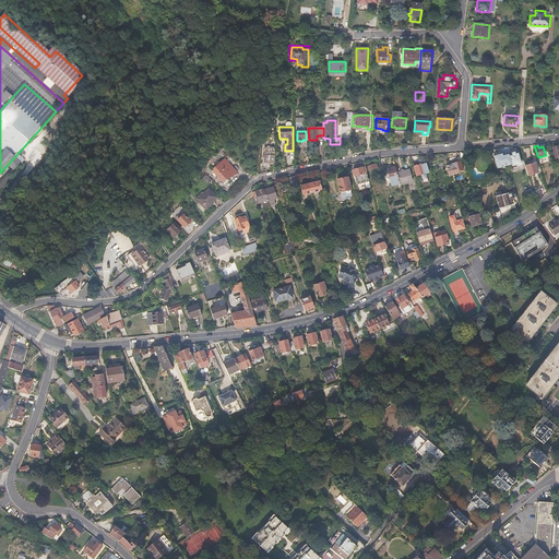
[(510,147),(501,149),(501,154),(494,156),(498,169),(512,165),(509,155),(512,155),(511,153),(510,147)]
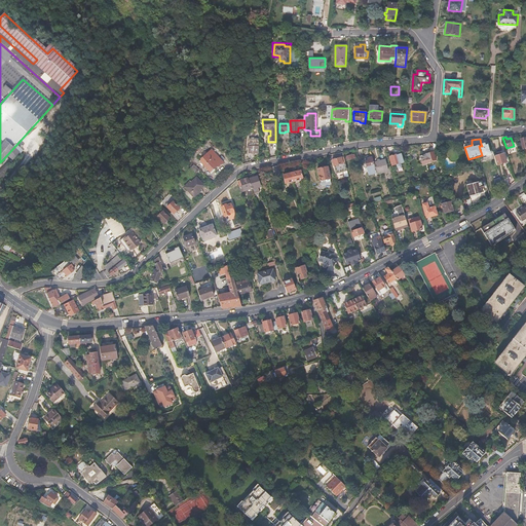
[(257,153),(258,140),(249,140),(249,153),(257,153)]
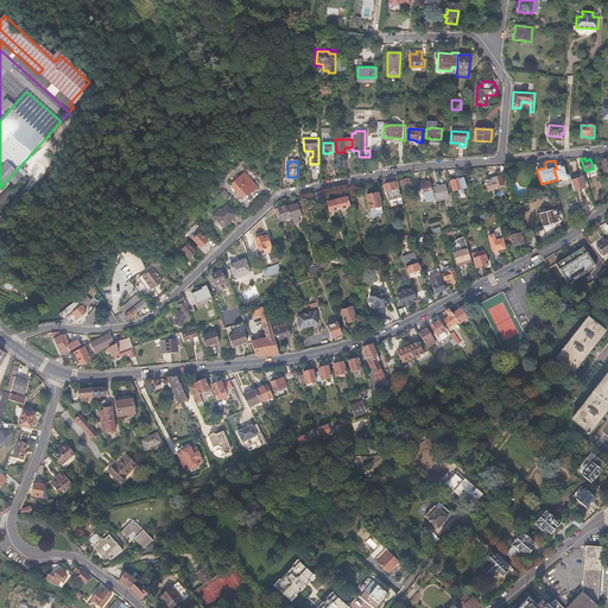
[(557,179),(557,181),(567,178),(563,166),(561,168),(559,165),(556,166),(557,169),(553,169),(557,179)]
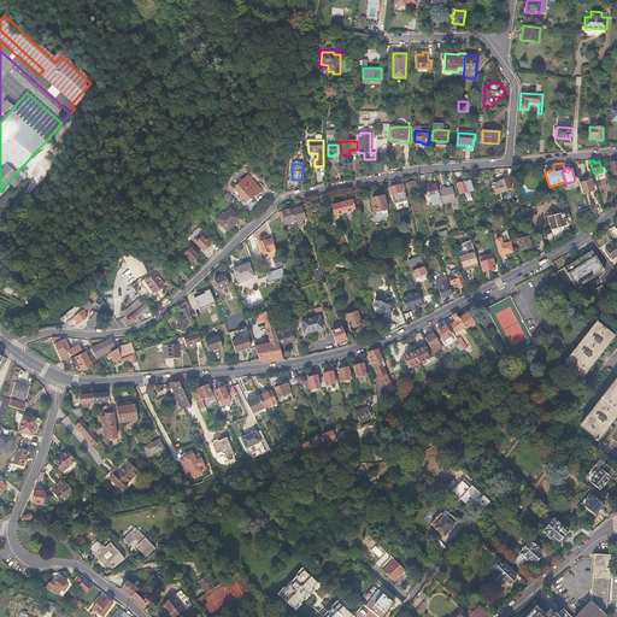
[(22,180),(16,174),(4,187),(10,192),(11,193),(22,180)]
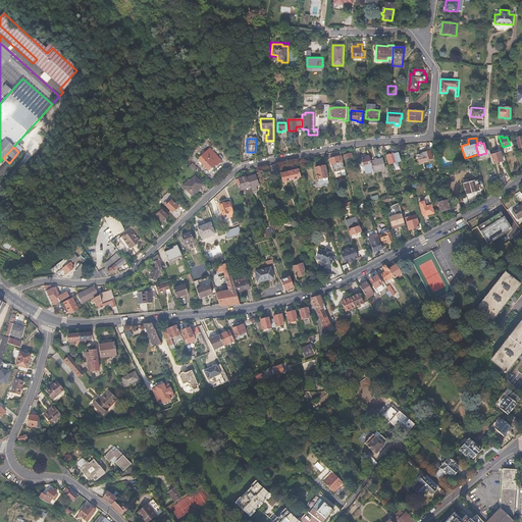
[(220,160),(209,148),(198,159),(203,163),(203,165),(208,170),(212,167),(215,163),(216,164),(220,160)]
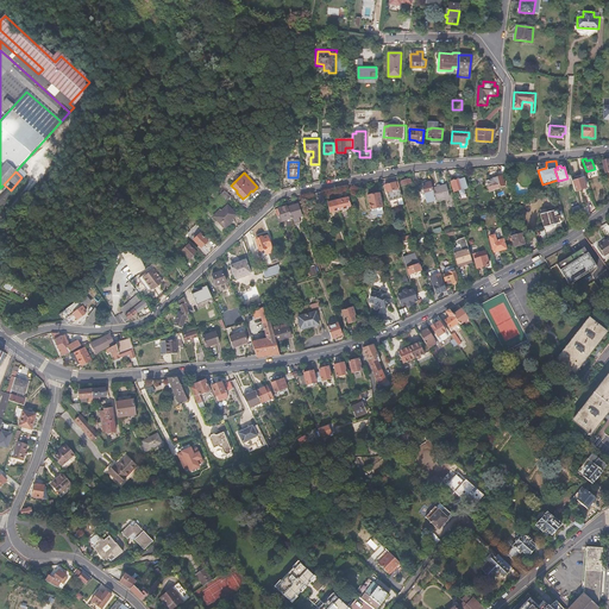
[(493,183),(494,189),(504,187),(502,176),(493,179),(495,182),(493,183)]
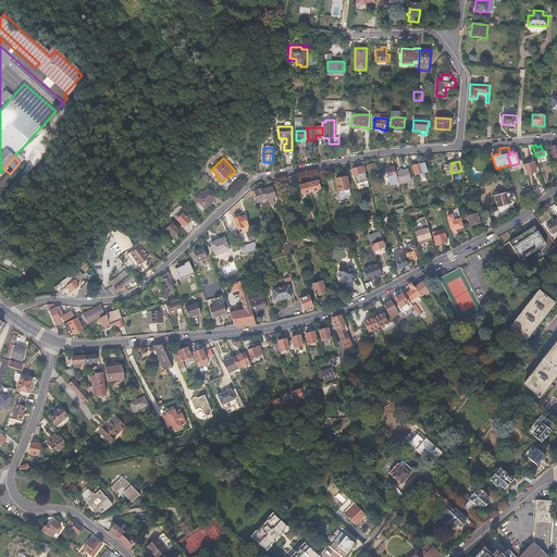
[(522,163),(527,174),(535,172),(533,163),(529,164),(528,162),(522,163)]
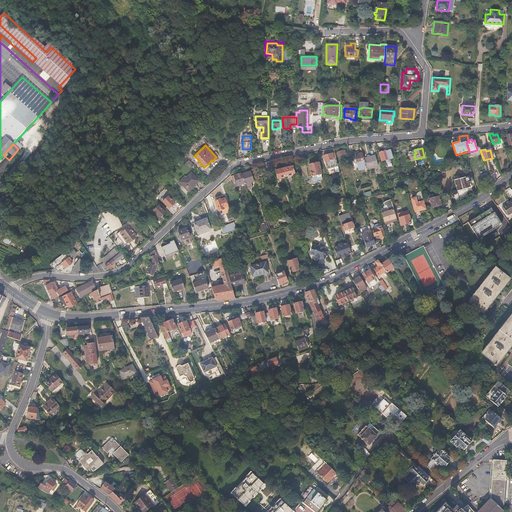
[(379,153),(381,161),(392,158),(391,154),(388,154),(387,150),(379,153)]
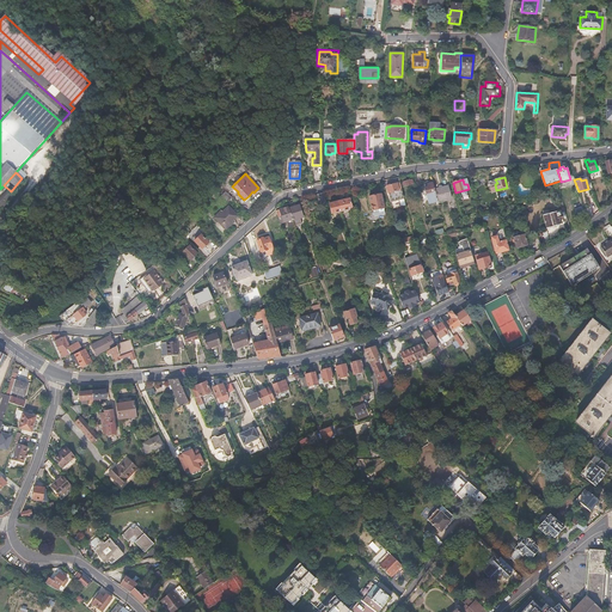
[(436,196),(435,189),(433,181),(423,183),(428,199),(436,196)]
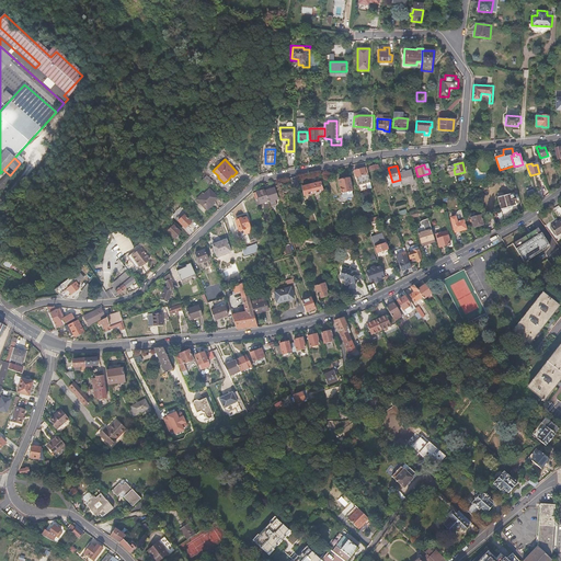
[(357,185),(370,183),(367,168),(355,170),(357,185)]
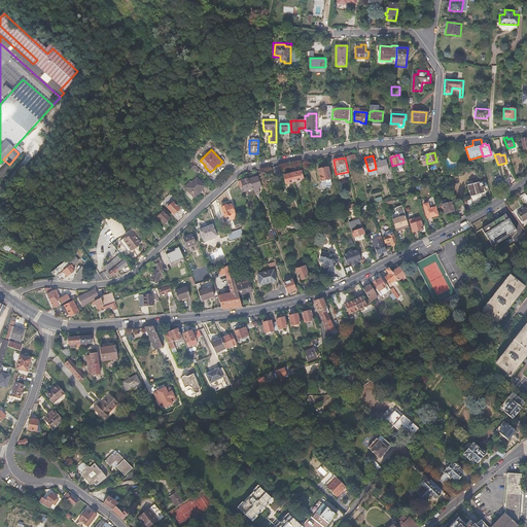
[(376,169),(378,174),(389,171),(386,160),(375,163),(376,169)]
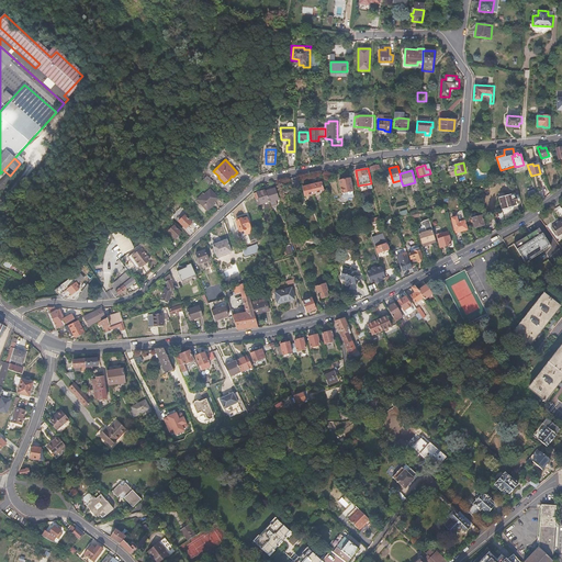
[(211,183),(214,179),(208,173),(204,178),(211,183)]
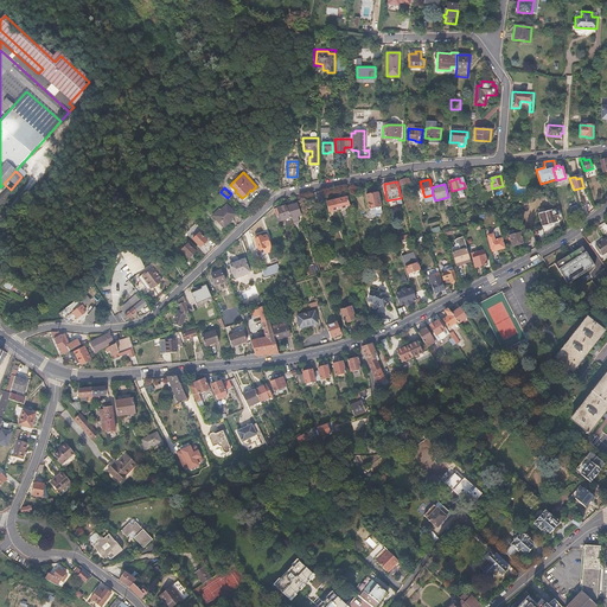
[(0,206),(14,192),(11,190),(10,189),(0,198),(0,206)]
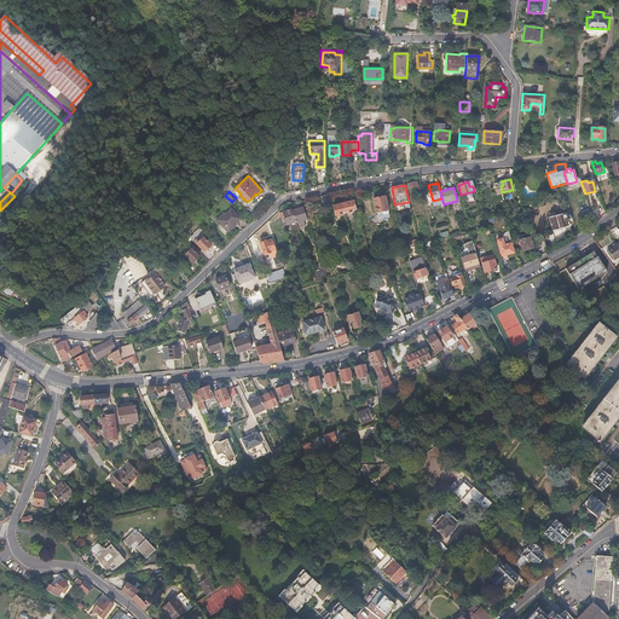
[(374,198),(376,213),(377,213),(383,212),(387,218),(388,218),(389,218),(391,217),(389,210),(386,196),(374,198)]
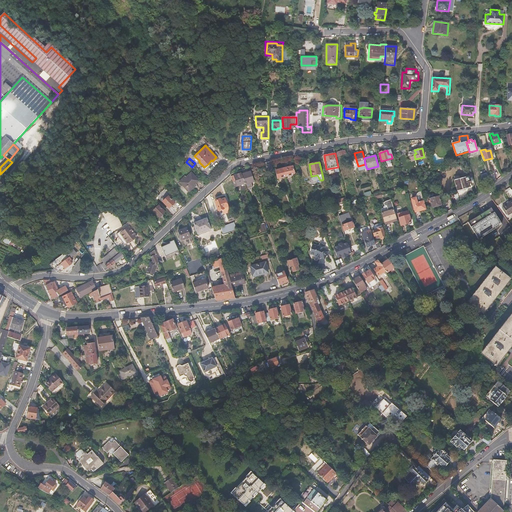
[(284,168),(286,177),(286,176),(295,174),(293,166),(284,168)]
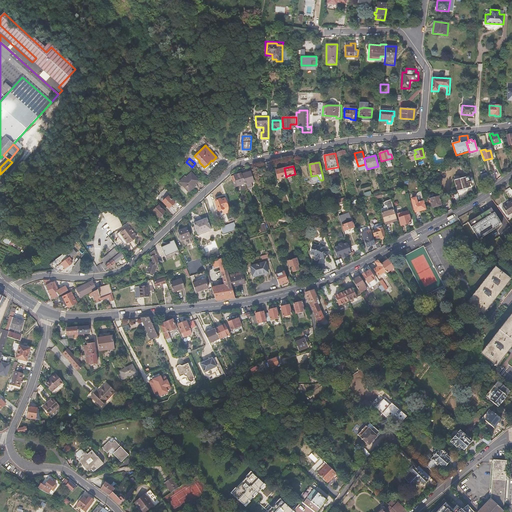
[(278,179),(286,177),(284,168),(276,170),(278,179)]
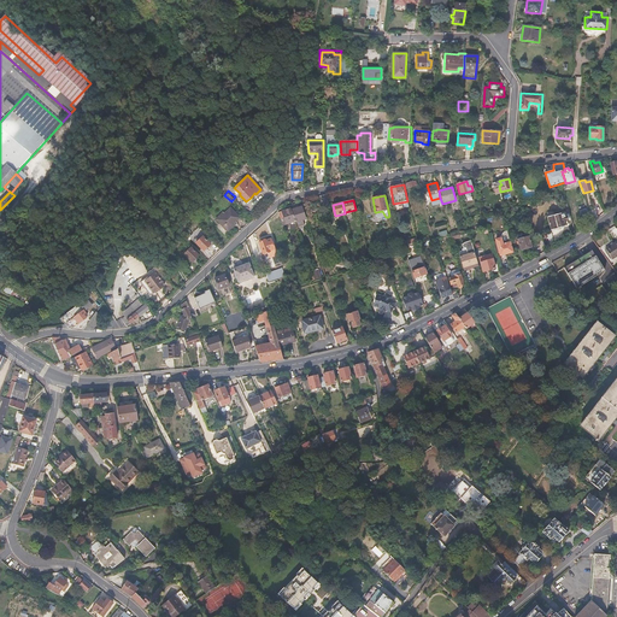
[(283,212),(282,207),(278,211),(281,217),(283,216),(285,218),(283,221),(286,225),(295,222),(292,211),(291,209),(283,212)]
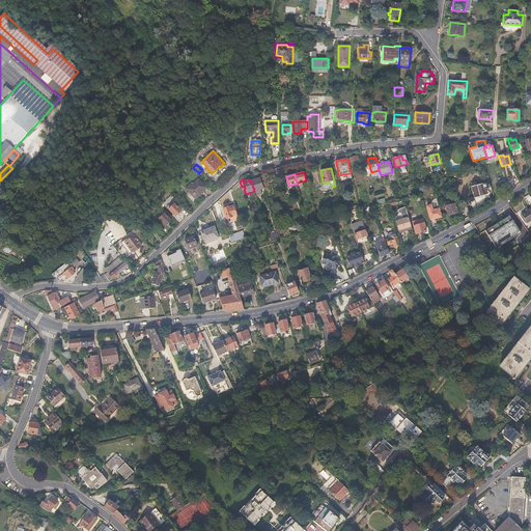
[(254,191),(254,192),(263,188),(260,178),(251,182),(254,191)]
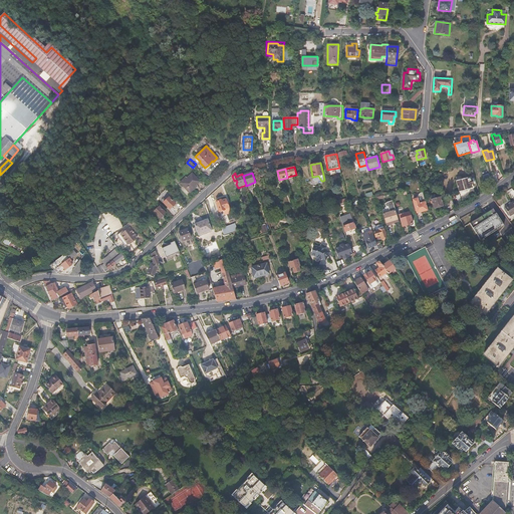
[(193,174),(188,179),(187,178),(181,183),(190,192),(196,187),(196,186),(201,182),(193,174)]
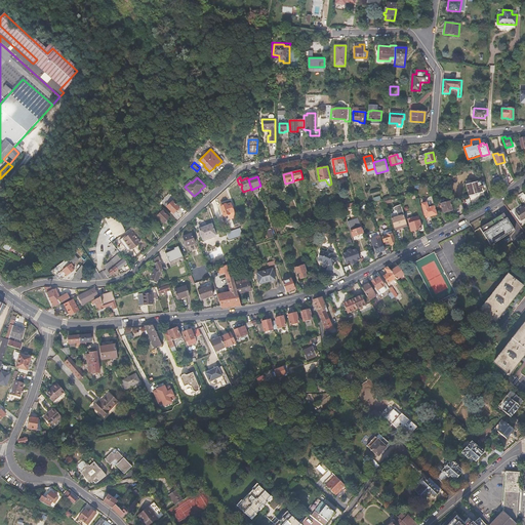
[(486,192),(484,184),(481,184),(480,182),(478,183),(477,182),(466,185),(469,196),(486,192)]
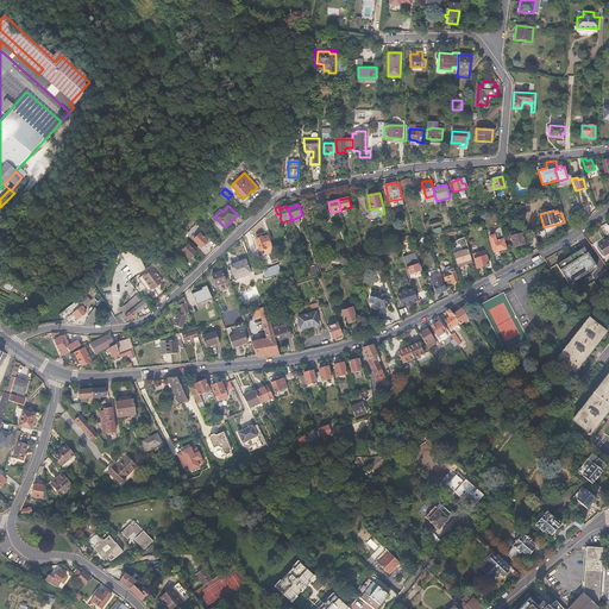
[(495,232),(495,234),(490,237),(494,252),(507,249),(501,227),(497,230),(495,232)]
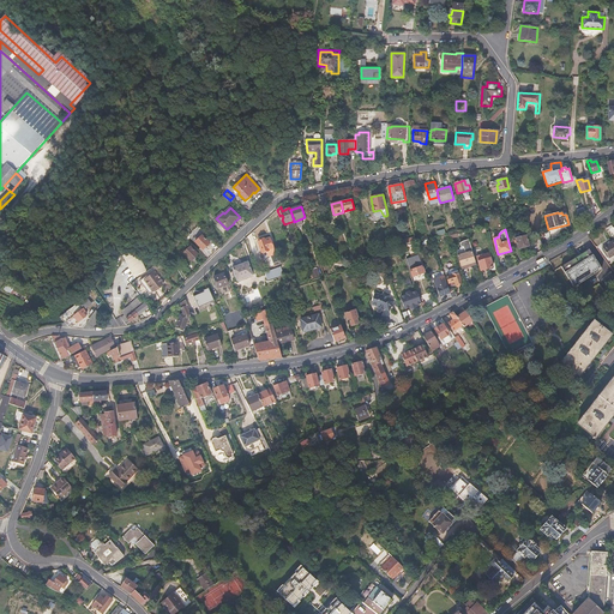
[(203,235),(197,241),(204,250),(211,244),(203,235)]
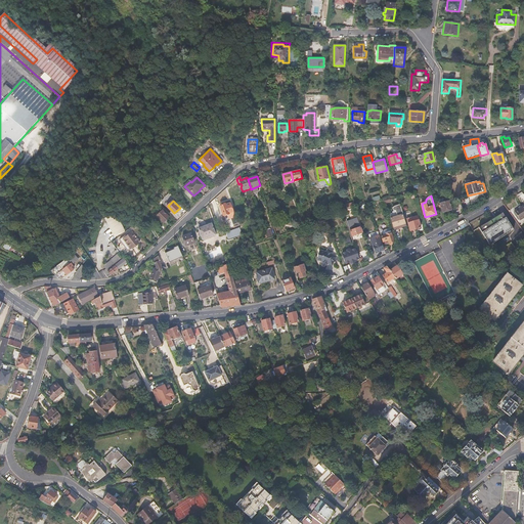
[(451,210),(449,201),(440,203),(442,212),(451,210)]
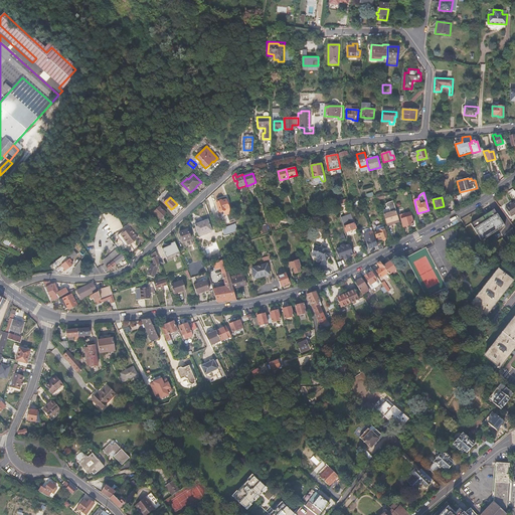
[(221,200),(216,202),(221,216),(227,214),(229,221),(233,219),(226,199),(222,200),(221,200)]
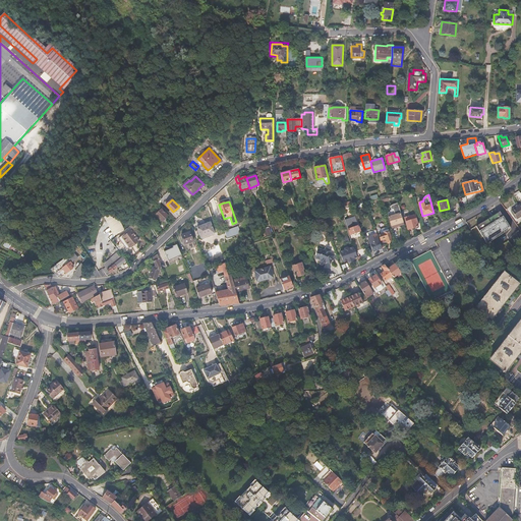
[(403,222),(400,214),(401,214),(398,204),(393,206),(391,207),(392,210),(394,210),(395,212),(391,213),(388,214),(389,217),(391,226),(396,224),(403,222)]
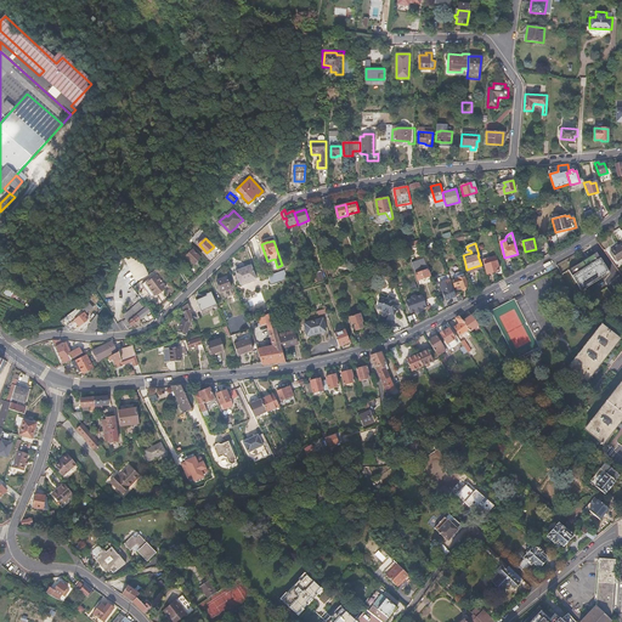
[(621,243),(611,249),(618,260),(621,258),(621,243)]
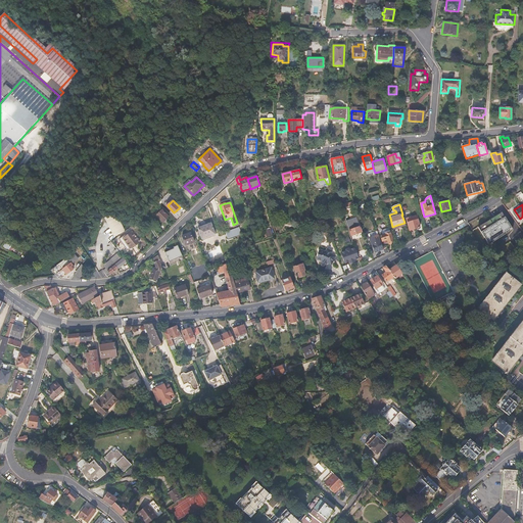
[(170,217),(162,209),(157,216),(163,222),(170,217)]
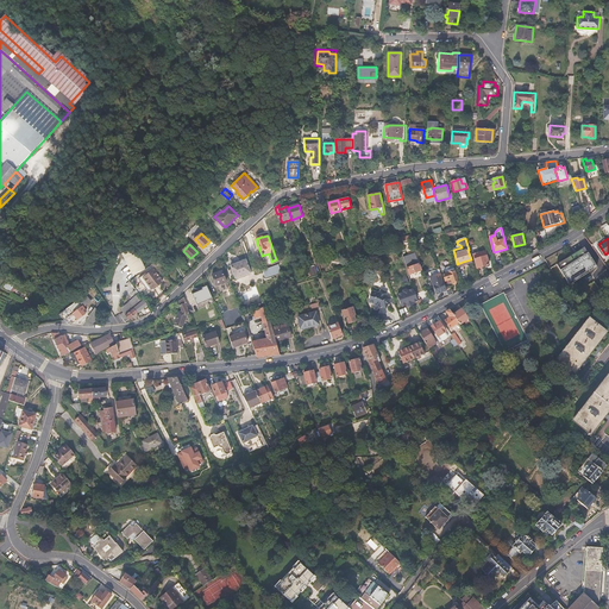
[(591,262),(583,248),(556,264),(564,278),(591,262)]
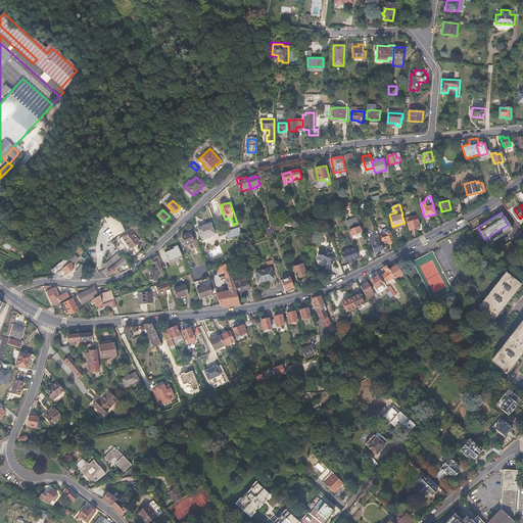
[(111,214),(105,217),(111,232),(105,235),(106,238),(125,231),(119,217),(113,219),(111,214)]
